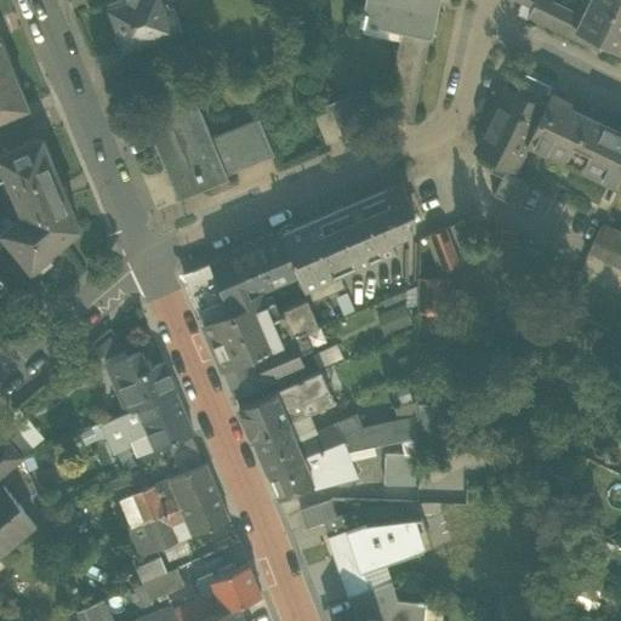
[(123,47),(123,49),(171,30),(180,27),(172,6),(164,9),(161,4),(170,0),(118,0),(107,5),(115,28),(113,34),(117,44),(123,47)]
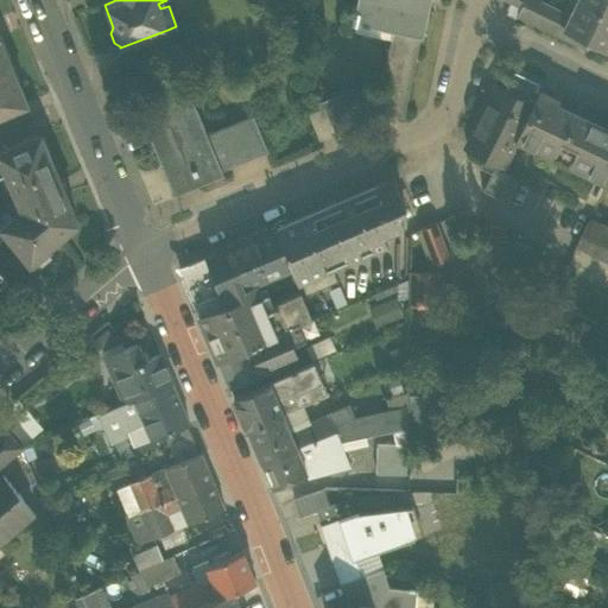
[(422,36),(428,7),(417,5),(417,0),(356,0),(353,21),(393,30),(420,36),(422,36)]
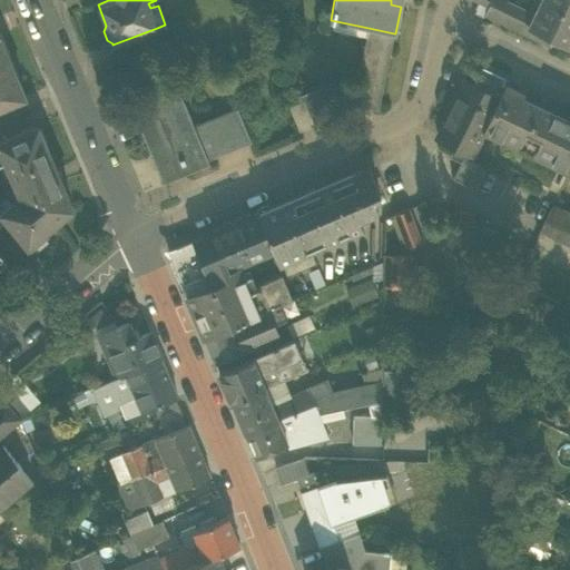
[(484,12),(543,41),(546,36),(522,25),(530,10),(508,0),(475,0),(488,6),(484,12)]
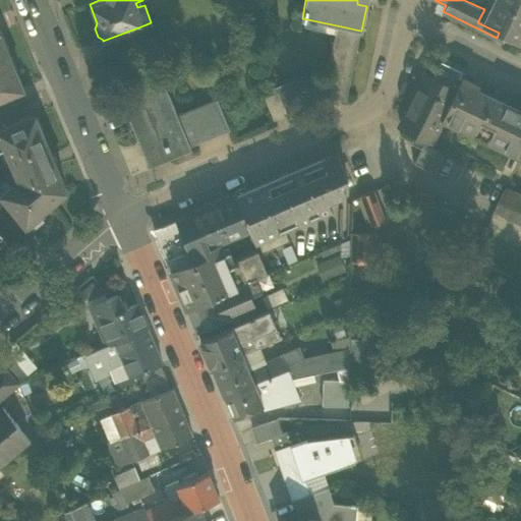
[(499,33),(520,44),(520,42),(520,0),(488,0),(484,9),(477,22),(499,33)]
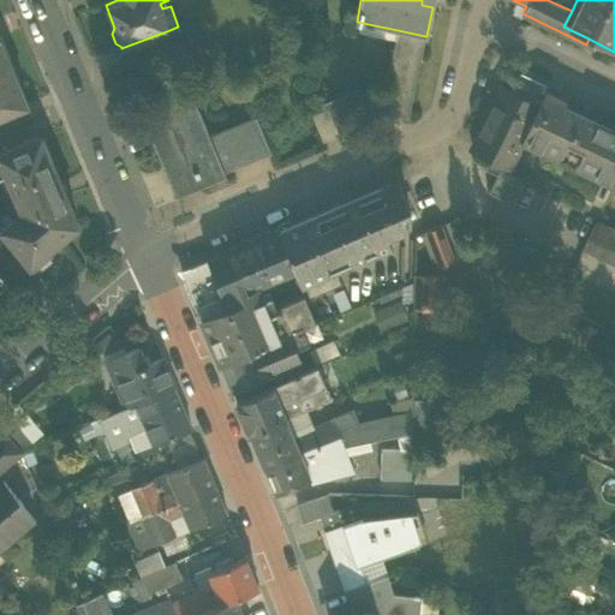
[(380,112),(407,118),(425,36),(398,30),(384,93),(381,109),(380,112)]
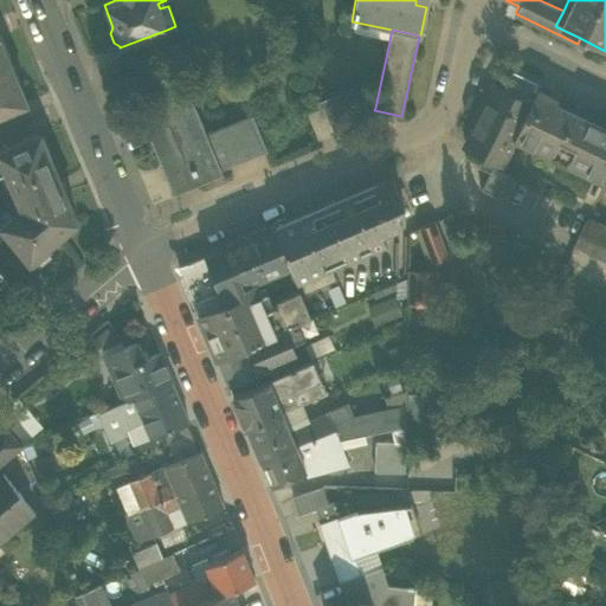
[(0,66),(10,63),(0,39),(0,66)]
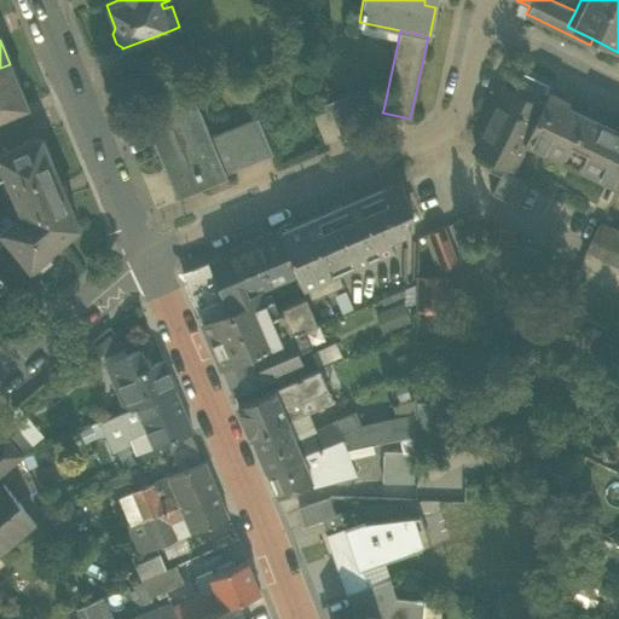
[(136,56),(140,73),(169,64),(165,47),(136,56)]
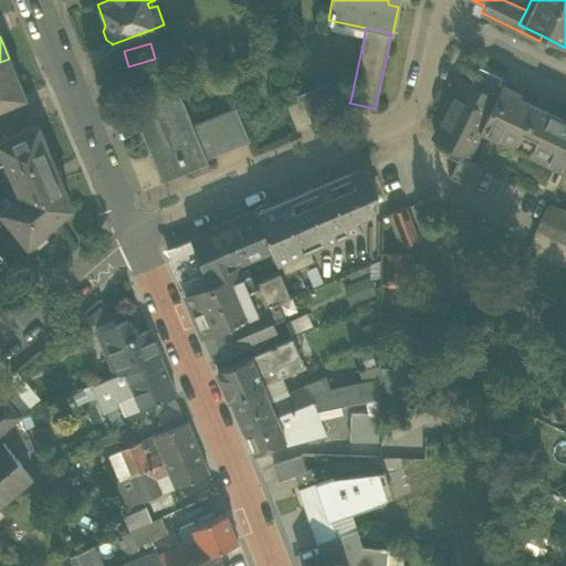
[(0,105),(24,95),(9,59),(0,62),(0,105)]
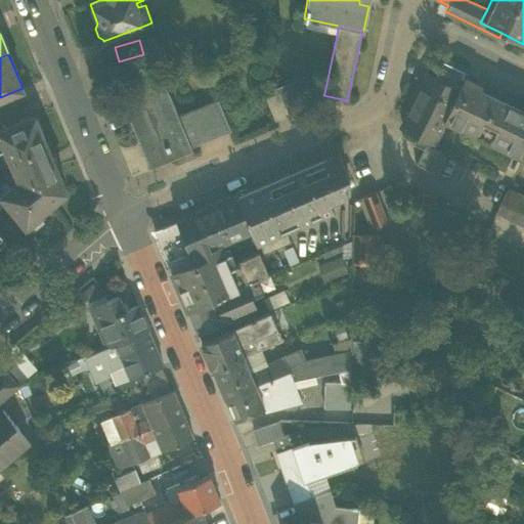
[(431,77),(457,90),(464,77),(466,77),(469,69),(441,55),(431,77)]
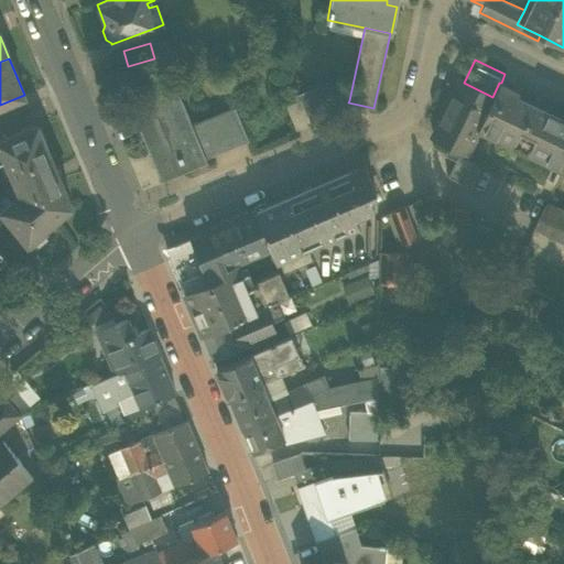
[(301,99),(307,116),(346,100),(349,100),(353,85),(349,83),(343,78),(335,80),(297,96),(299,99),(301,99)]
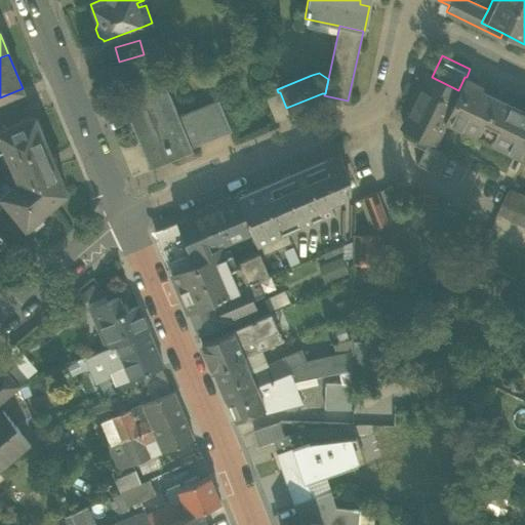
[(403,126),(435,142),(445,122),(444,121),(458,90),(432,77),(428,76),(403,125),(403,126)]
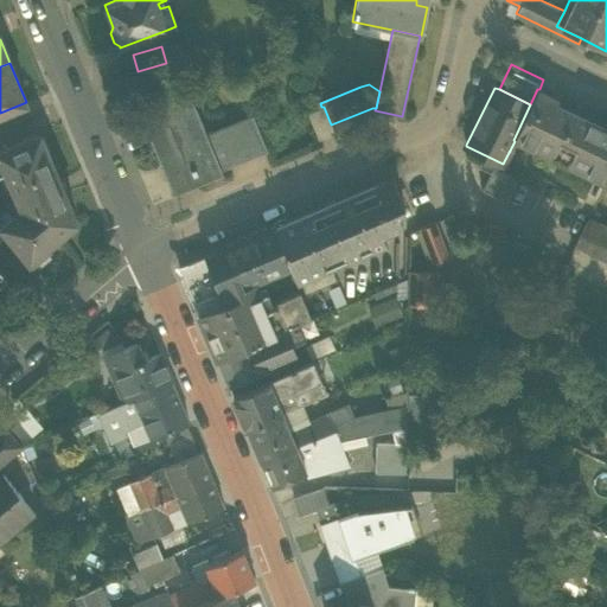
[(558,98),(540,89),(537,89),(530,104),(513,140),(515,141),(516,141),(518,135),(535,144),(531,148),(551,158),(554,152),(569,159),(566,165),(605,184),(606,177),(606,125),(606,127),(556,103),(558,98)]
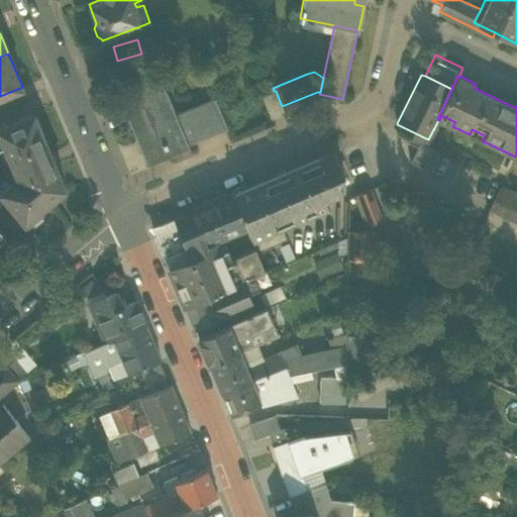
[(150,150),(156,162),(189,147),(188,144),(214,134),(202,104),(176,115),(160,77),(118,94),(143,153),(150,150)]
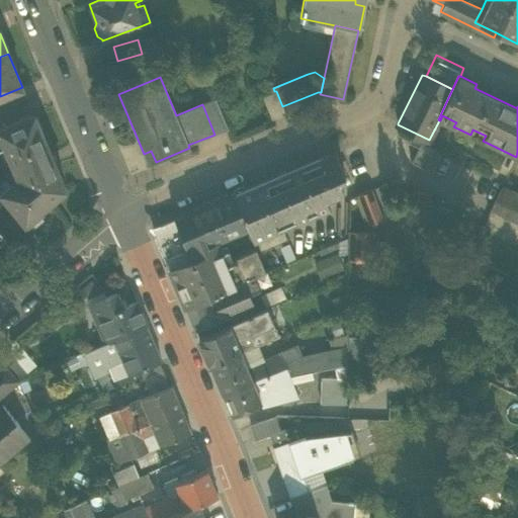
[(517,108),(517,106),(517,103),(477,84),(475,88),(517,108)]
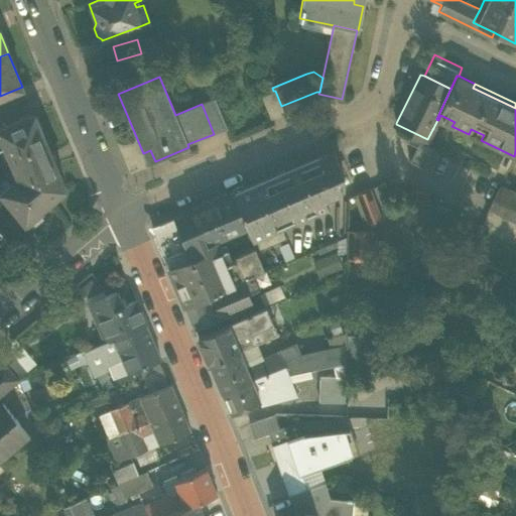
[(262,96),(271,118),(284,113),(281,106),(275,91),(273,91),(262,96)]
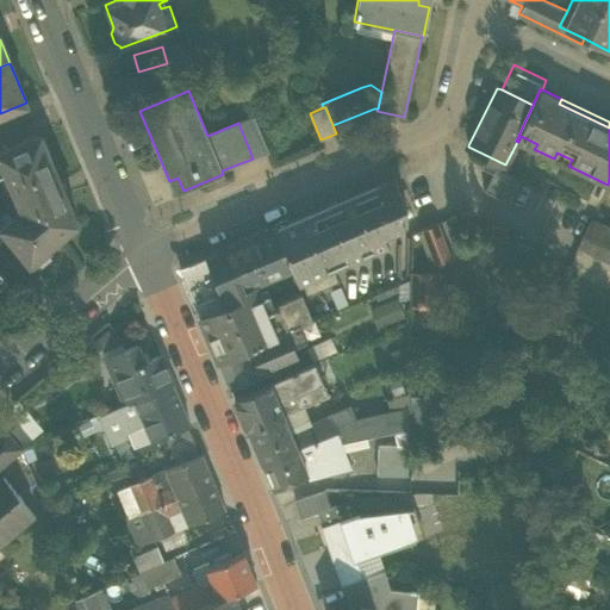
[(238,123),(253,159),(268,151),(254,117),(238,123)]
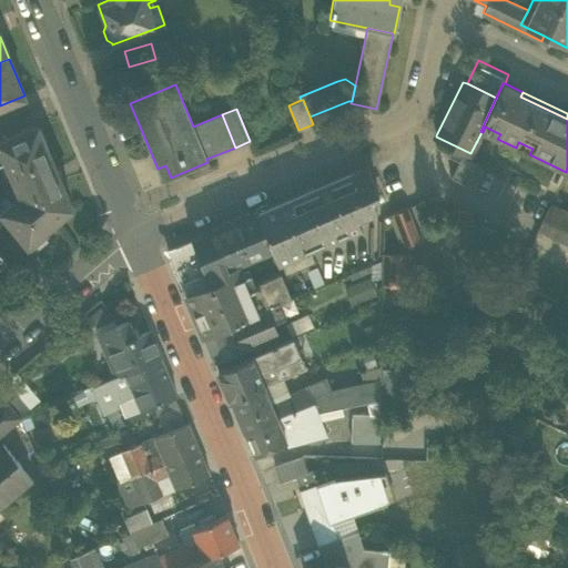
[(0,208),(0,210),(30,245),(47,232),(44,229),(72,208),(44,143),(47,142),(39,125),(38,127),(37,123),(0,138),(0,163),(13,195),(0,208)]
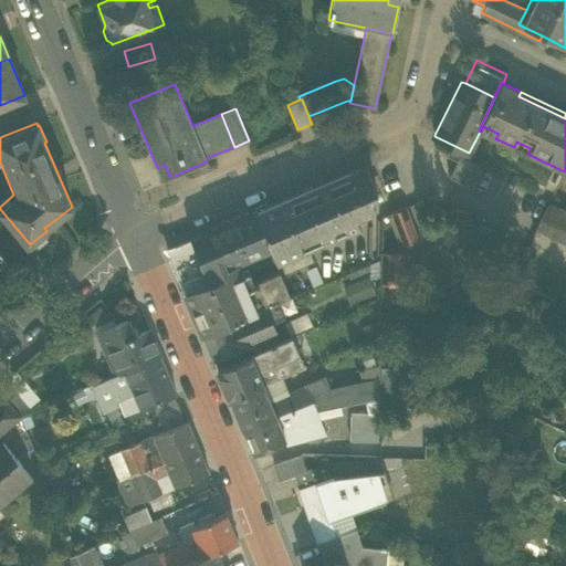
[(483,126),(481,132),(495,138),(499,134),(483,126)]
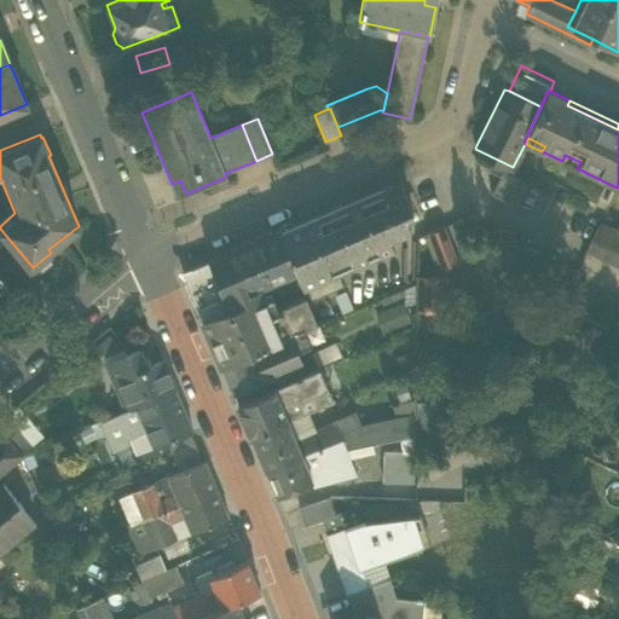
[(565,155),(562,161),(577,168),(580,162),(565,155)]
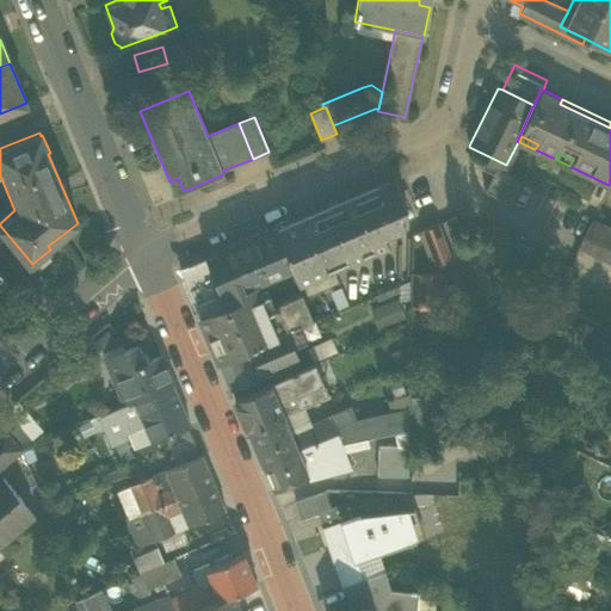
[(486,191),(499,198),(510,176),(497,168),(486,191)]
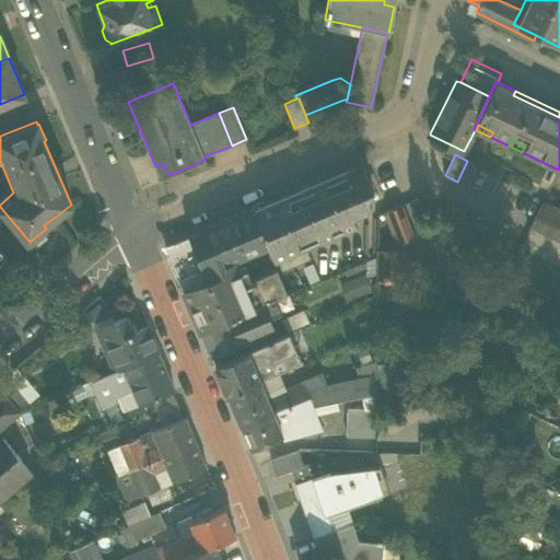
[(161,178),(168,175),(163,163),(155,166),(161,178)]
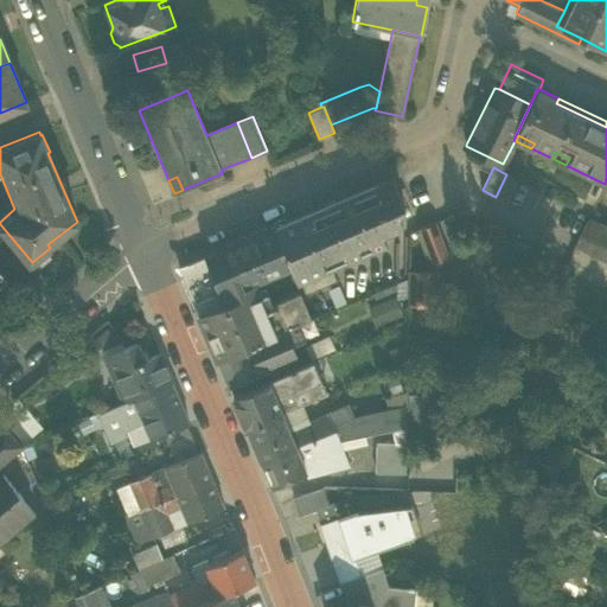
[(208,261),(221,294),(222,295),(261,279),(402,219),(385,180),(323,206),(275,227),(274,225),(205,255),(208,261)]
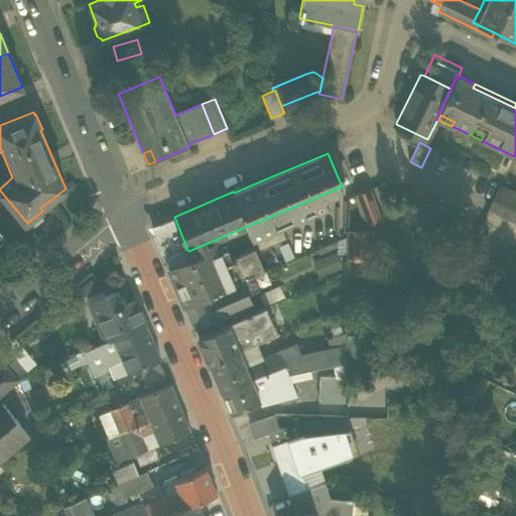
[(491,205),(515,217),(515,192),(500,185),(491,205)]
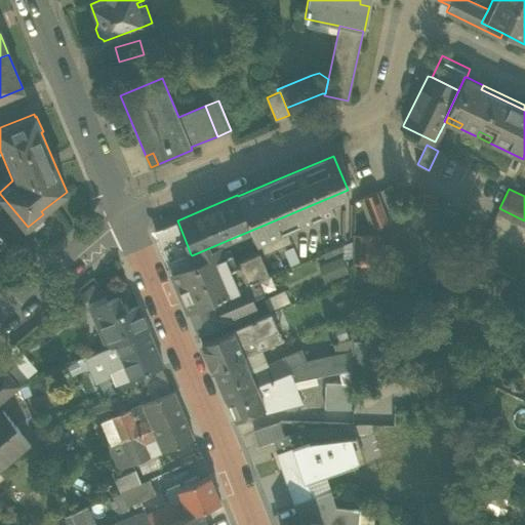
[(361,198),(374,231),(391,225),(377,191),(361,198)]
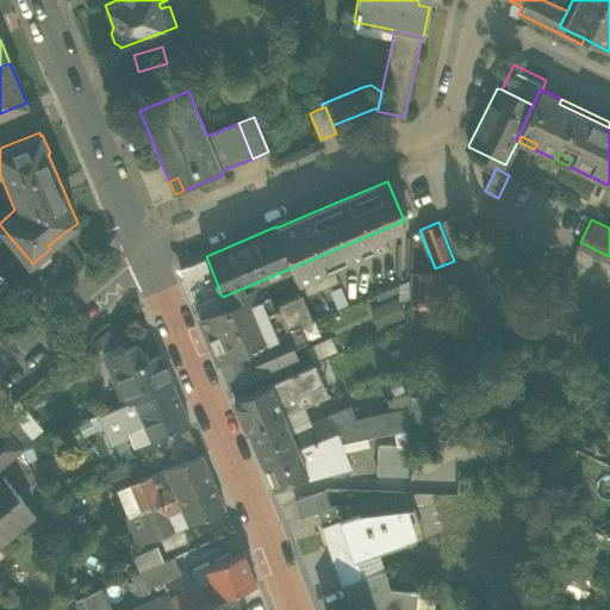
[(187,286),(195,306),(222,296),(209,262),(200,266),(194,275),(198,282),(187,286)]
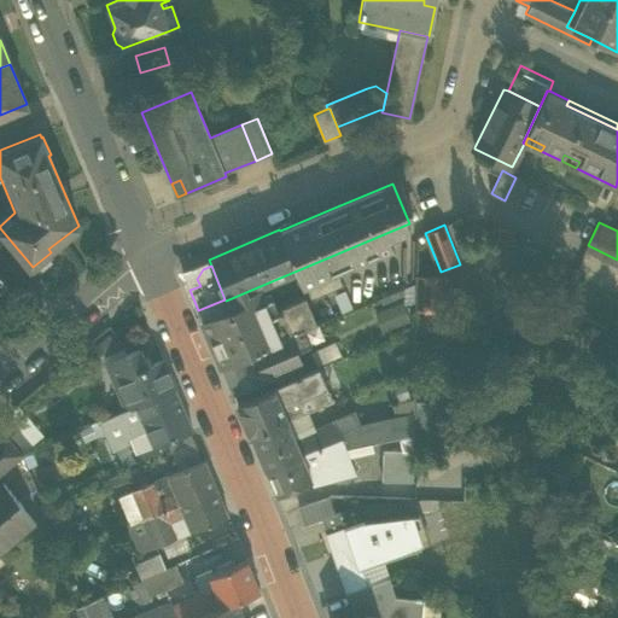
[(303,284),(310,298),(342,285),(336,270),(303,284)]
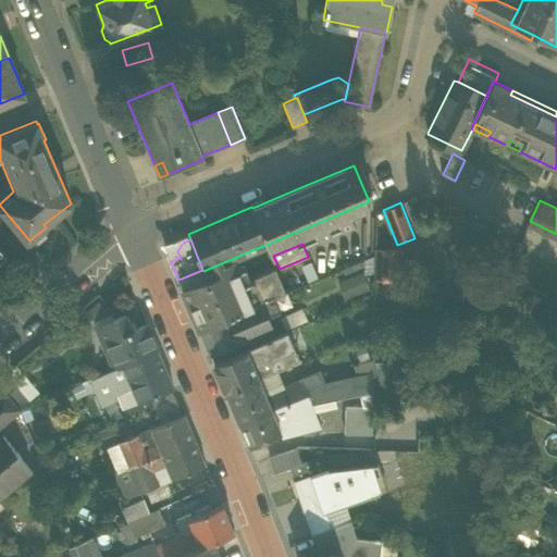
[(243,263),(239,256),(203,271),(202,270),(178,280),(184,294),(199,330),(233,316),(234,314),(252,307),(243,283),(236,267),(243,263)]
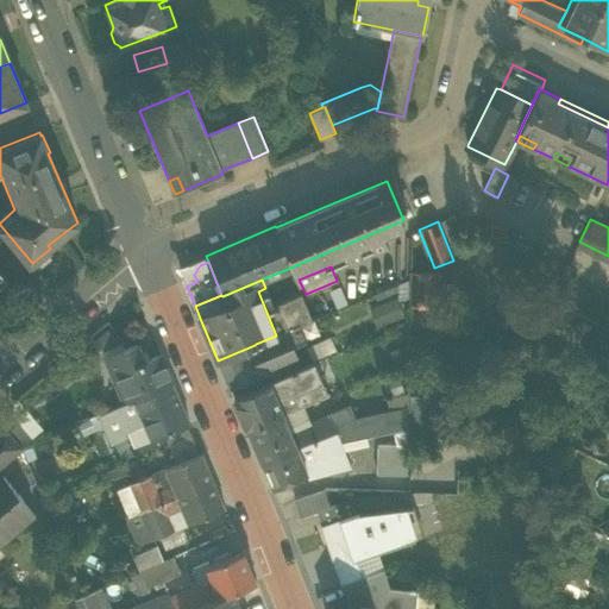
[(265,309),(276,336),(286,331),(299,326),(300,326),(311,321),(300,295),(265,309)]
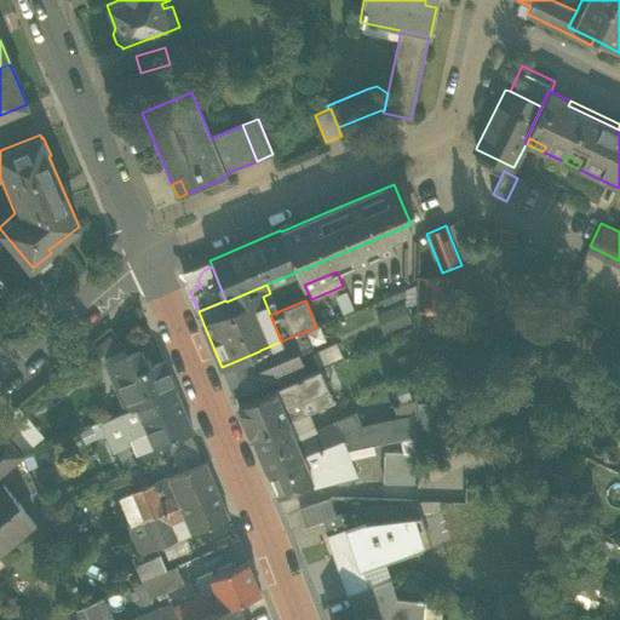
[(304,332),(291,337),(298,354),(311,348),(304,332)]
